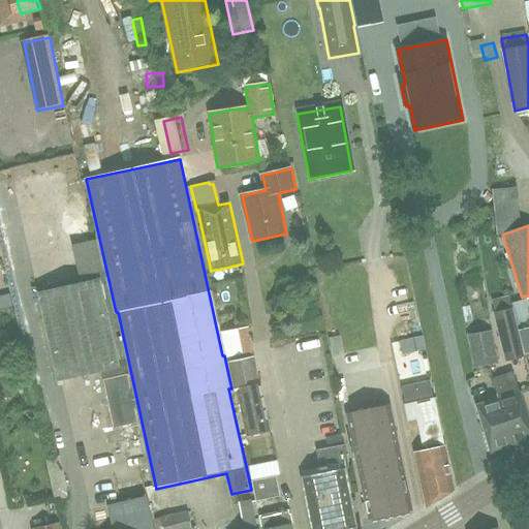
[(96,240),(71,245),(80,283),(38,293),(58,381),(120,367),(100,279),(104,278),(96,240)]
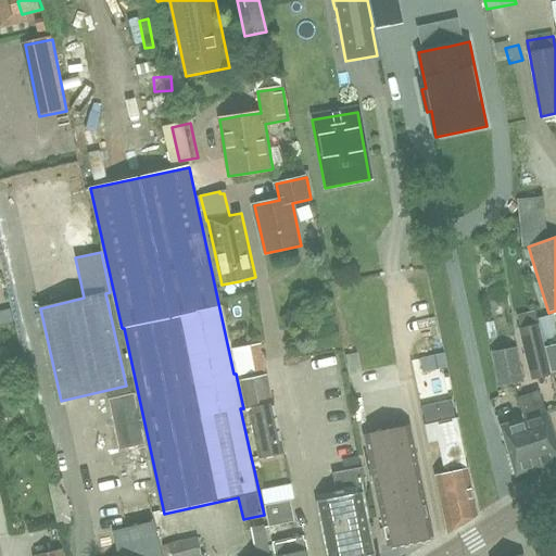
[(535,323),(519,327),(523,344),(522,344),(531,379),(551,375),(550,373),(543,348),(541,341),(535,323)]
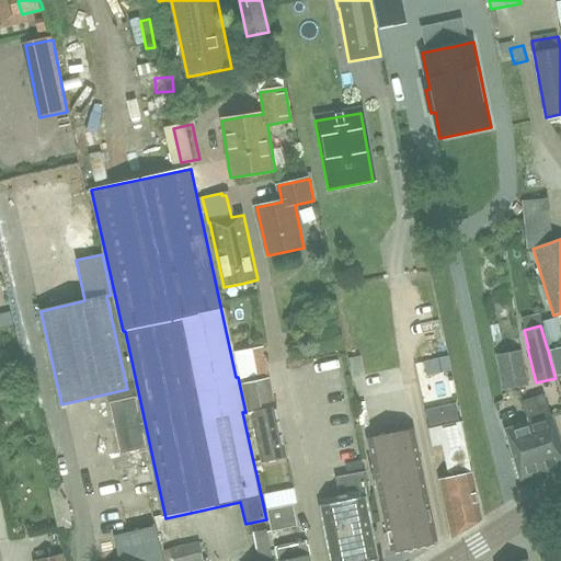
[(560,347),(548,351),(554,376),(556,376),(560,374),(560,347)]
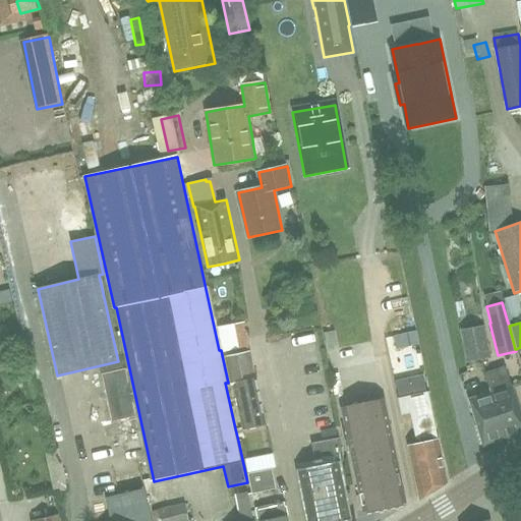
[(483,327),(461,332),(467,362),(489,358),(483,327)]
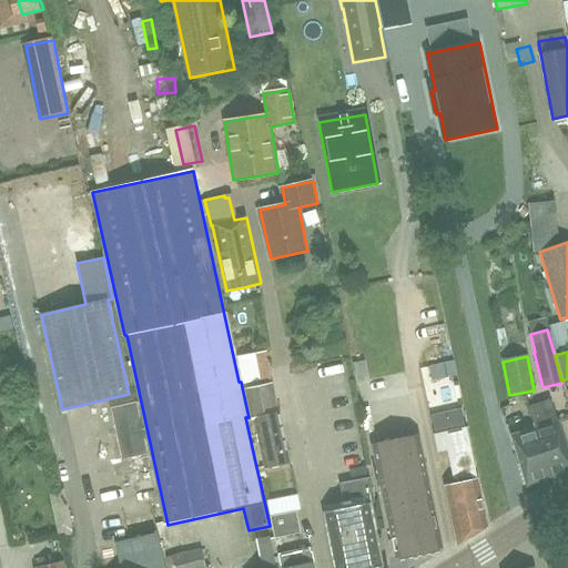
[(271,378),(246,384),(256,430),(257,430),(265,468),(267,468),(290,464),(291,463),(283,426),(282,426),(280,414),(279,414),(271,378)]
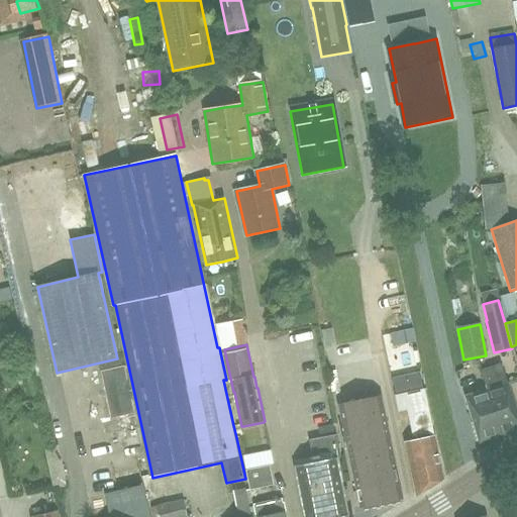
[(516,408),(509,384),(507,385),(501,365),(480,371),(486,391),(488,390),(501,434),(516,429),(516,408)]
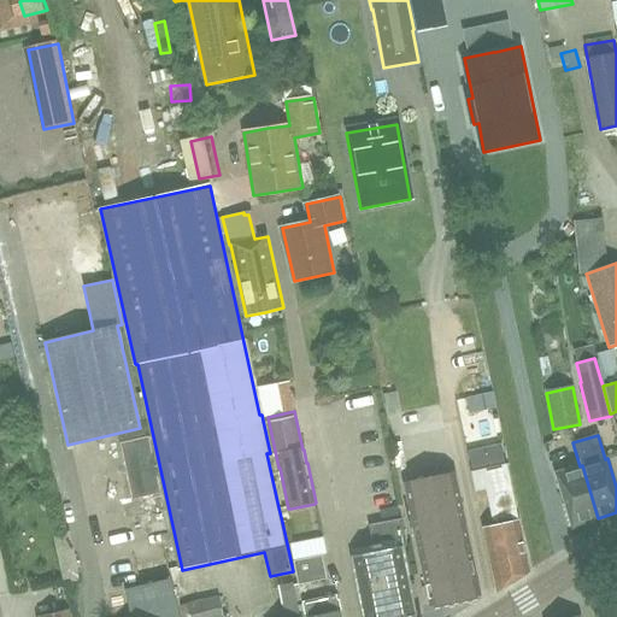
[(573,527),(598,518),(582,465),(580,466),(556,474),(573,527)]
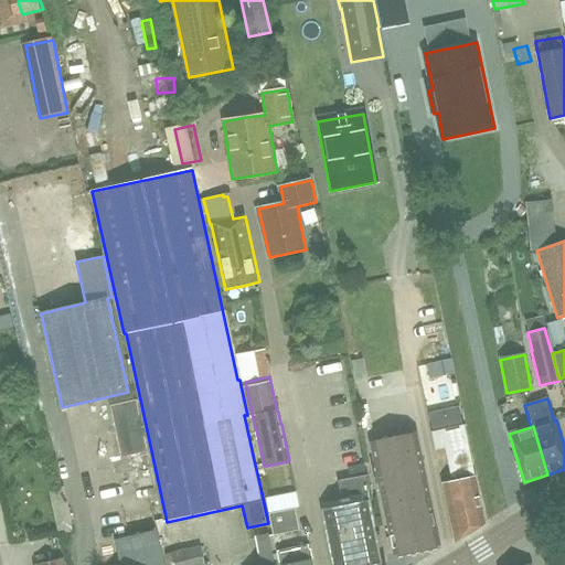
[(454,483),(477,479),(466,427),(434,434),(437,451),(447,449),(454,483)]
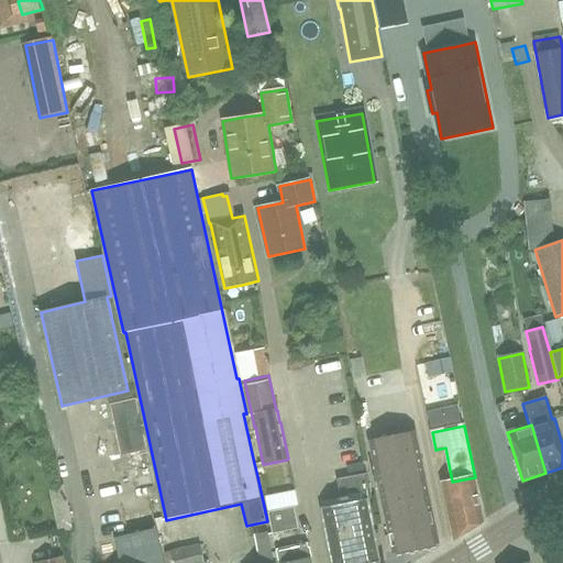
[(439,542),(415,432),(370,442),(393,552),(439,542)]
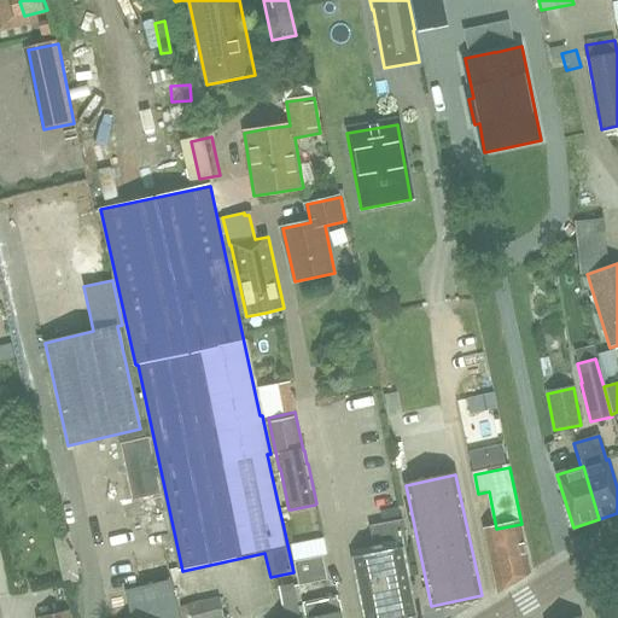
[(400,520),(382,524),(368,528),(373,553),(403,548),(407,547),(401,520),(400,520)]
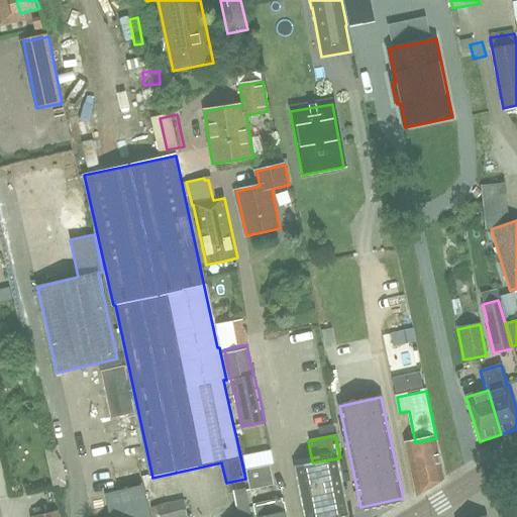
[(436,438),(415,442),(406,444),(417,497),(444,480),(436,438)]
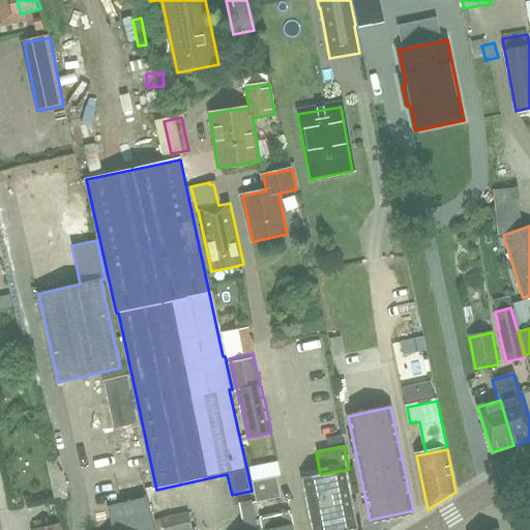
[(346,470),(320,474),(300,479),(311,529),(356,529),(358,529),(346,470)]
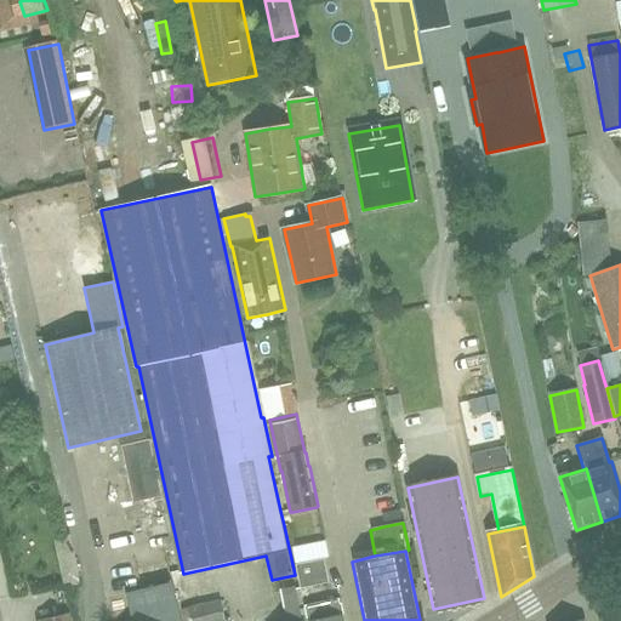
[(323,559),(295,564),(300,588),(328,584),(323,559)]
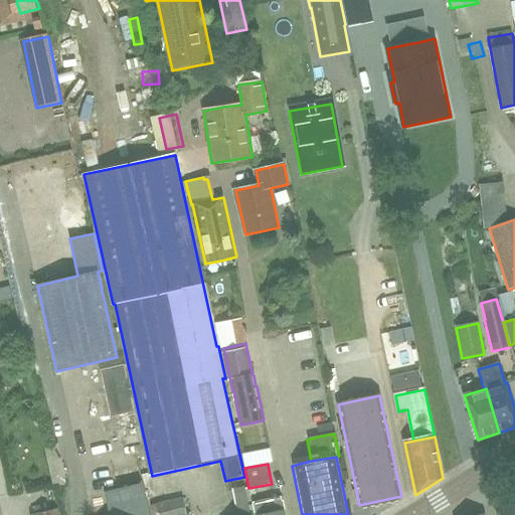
[(151,514),(144,483),(110,491),(115,514),(151,514)]
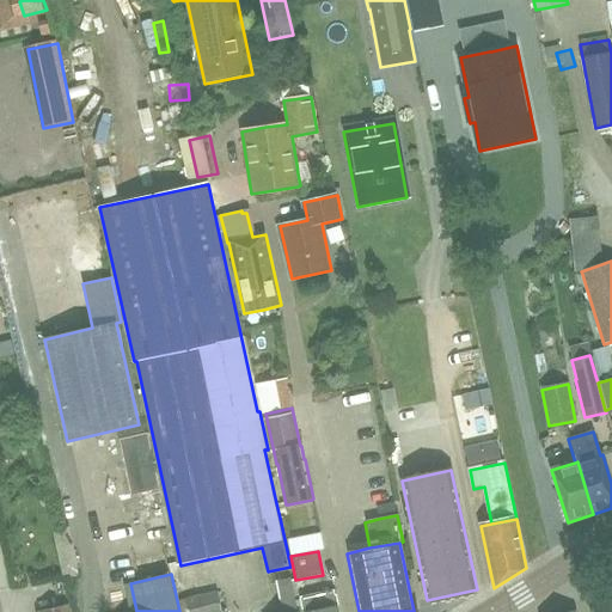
[(297,611),(291,579),(276,582),(282,611),(297,611)]
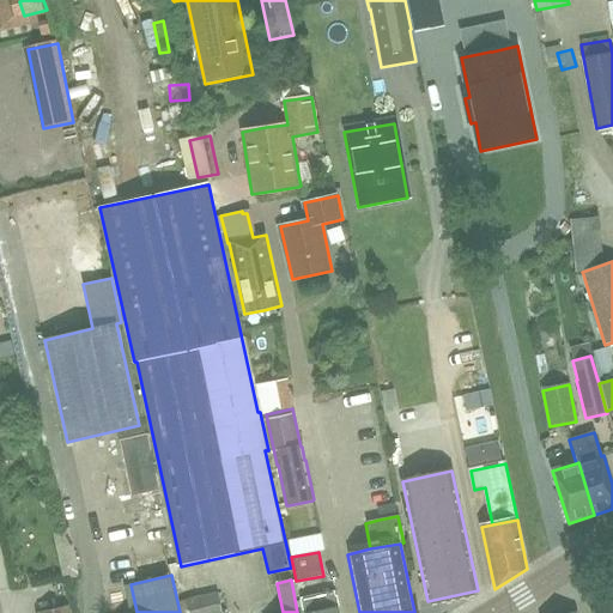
[(339,612),(335,592),(301,599),(303,612),(339,612)]
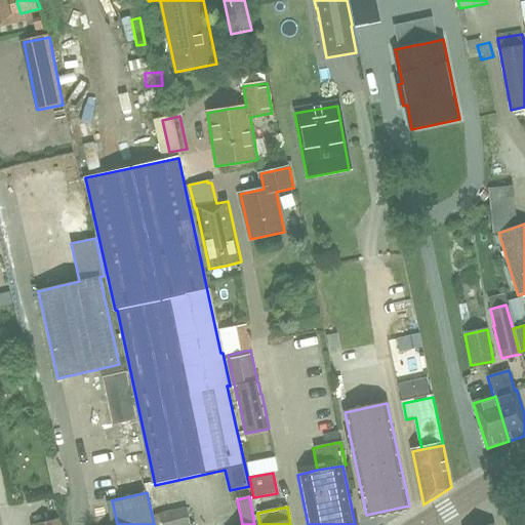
[(190,524),(187,510),(160,515),(162,524),(190,524)]
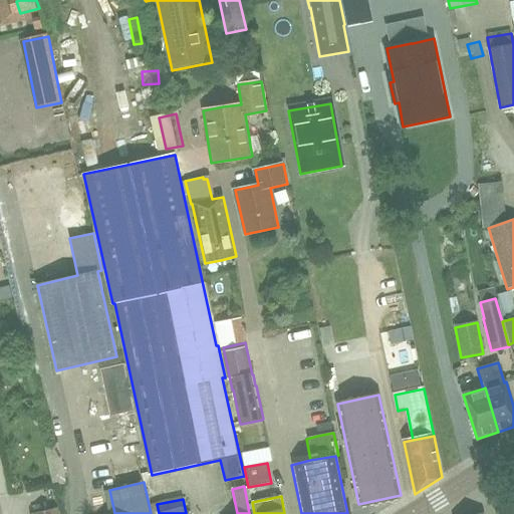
[(513,513),(513,502),(497,506),(499,513),(513,513)]
